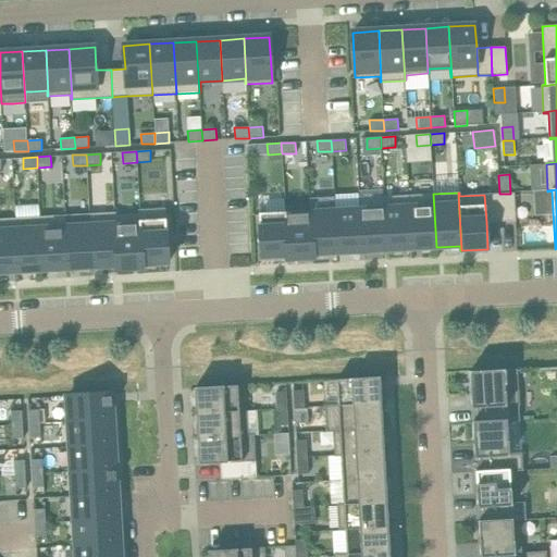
[(510,194),(499,194),(500,222),(516,221),(514,193),(510,194)]
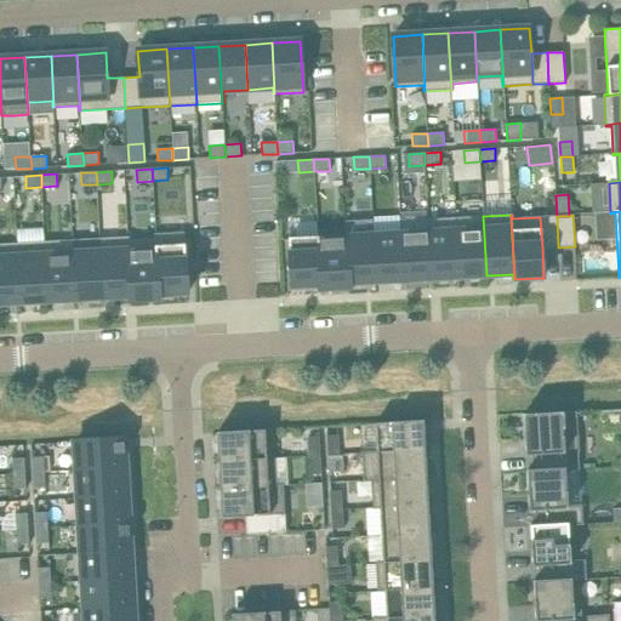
[(483,216),(456,218),(459,278),(486,275),(483,216)]
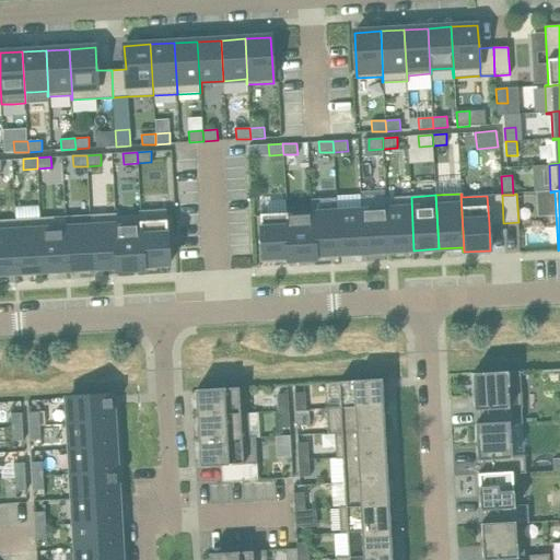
[(487,196),(489,223),(503,223),(502,195),(487,196)]
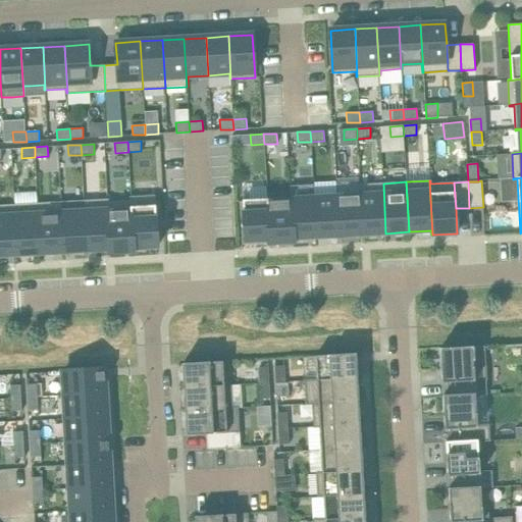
[(367,184),(360,185),(363,235),(385,233),(383,184),(367,184)]
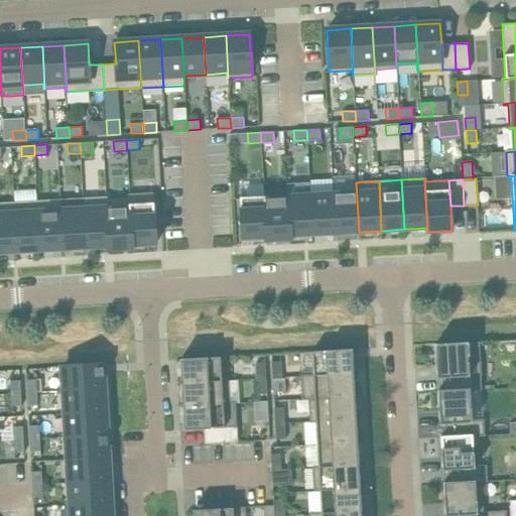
[(355,192),(334,194),(336,233),(359,232),(356,182),(355,182),(355,192)]
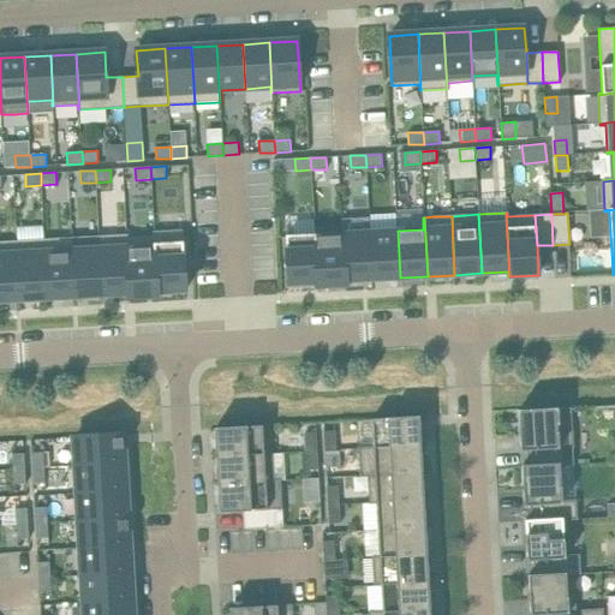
[(154,232),(157,297),(159,297),(159,292),(186,291),(183,231),(154,232)]
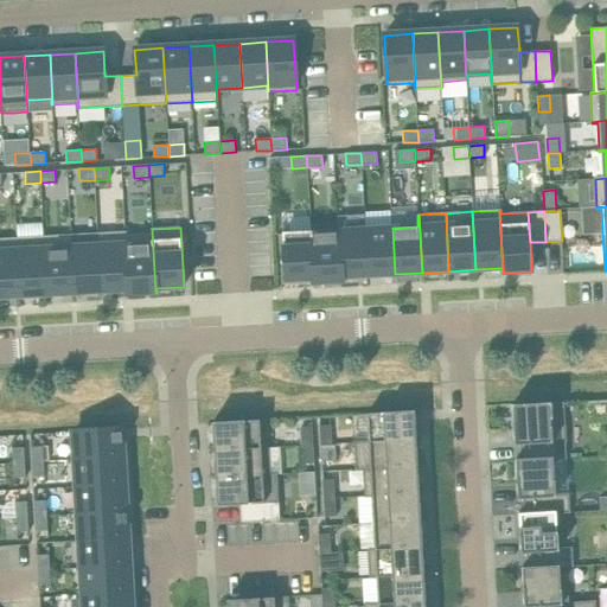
[(365,229),(368,276),(395,274),(393,228),(365,229)]
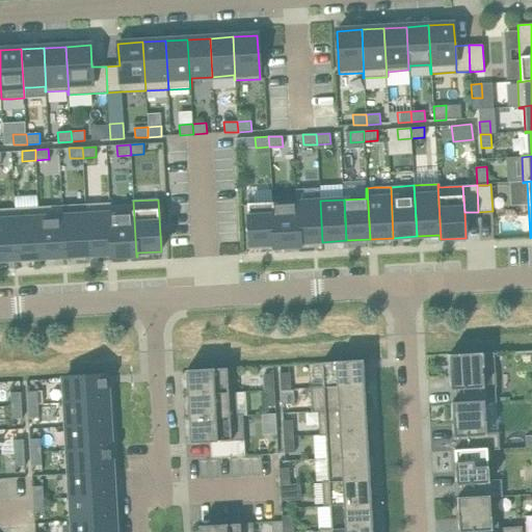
[(109,203),(112,258),(136,257),(133,201),(132,201),(132,205),(110,206),(110,203),(109,203)]
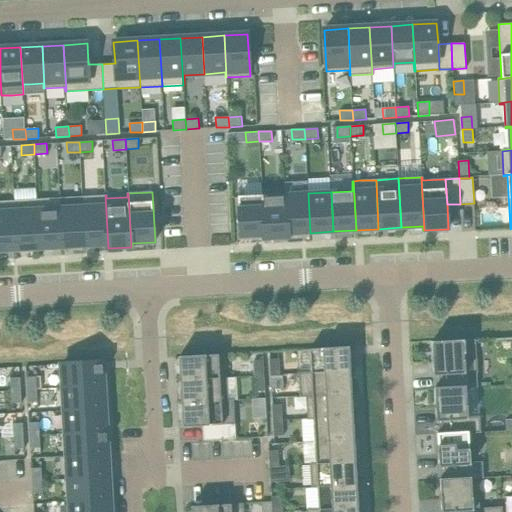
[(285,194),(288,238),(288,234),(310,233),(308,193),(285,194)]
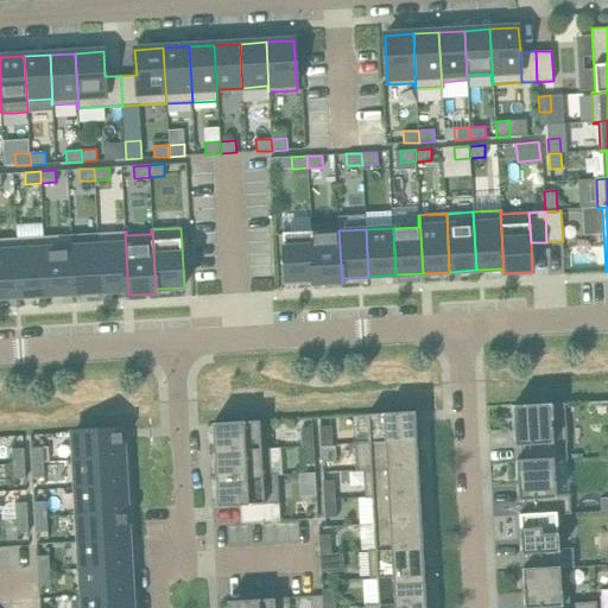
[(312,232),(311,232),(314,284),(342,283),(339,230),(337,230),(337,234),(312,235),(312,232)]
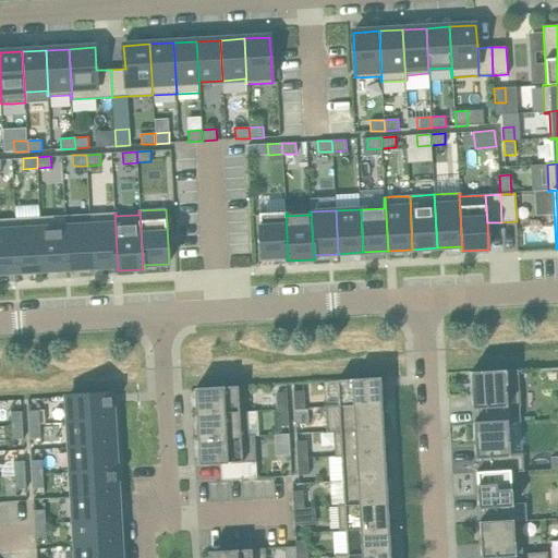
[(114,213),(89,215),(93,268),(117,266),(117,270),(118,270),(114,213)]
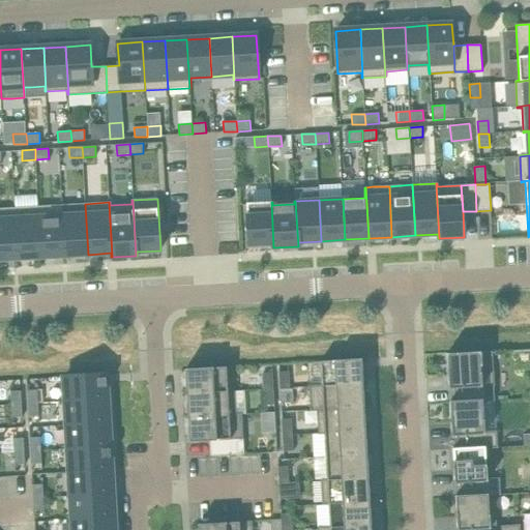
[(246,203),(248,245),(272,243),(273,247),(271,202),(246,203)]
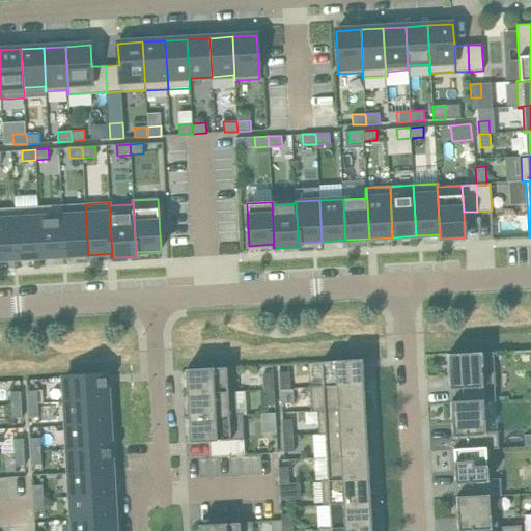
[(61,205),(64,256),(88,255),(85,204),(84,204),(85,214),(63,216),(62,205),(61,205)]
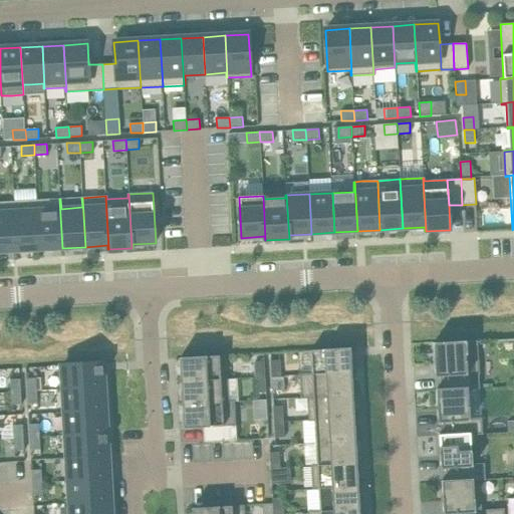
[(37,200),(39,249),(62,248),(59,199),(37,200)]
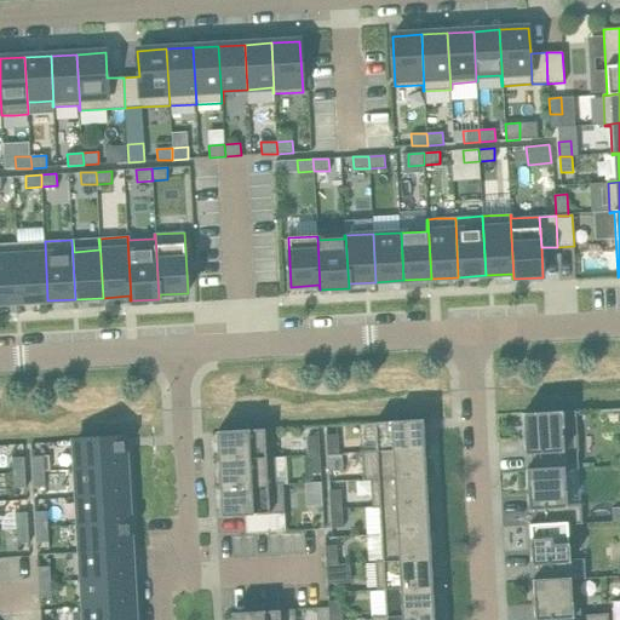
[(45,241),(17,244),(21,303),(47,300),(45,241)]
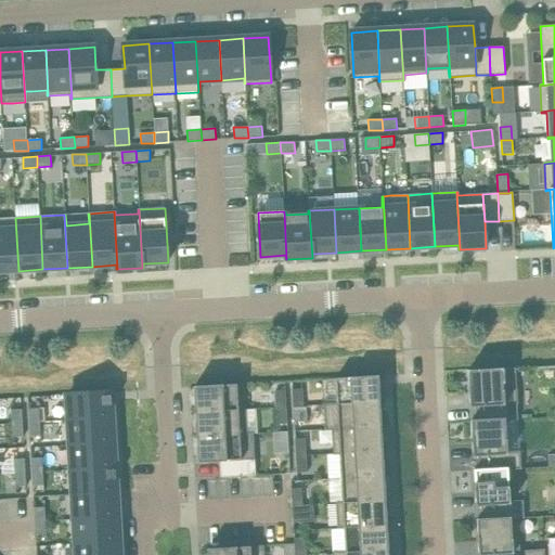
[(0,218),(0,271),(18,271),(15,218),(0,218)]
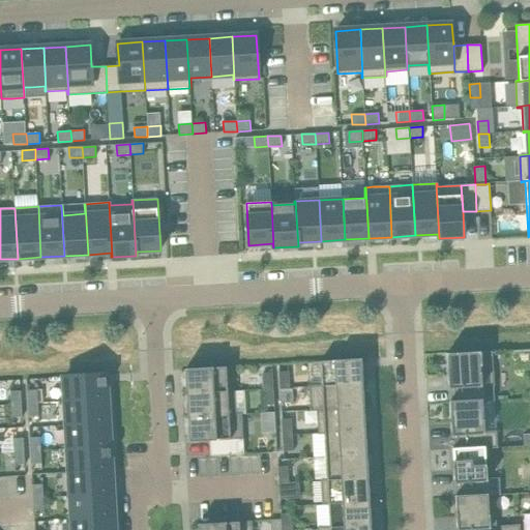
[(492,351),(447,354),(448,372),(447,372),(448,389),(453,389),(454,401),(450,402),(450,403),(494,400),(494,386),(494,372),(493,372),(492,351)]
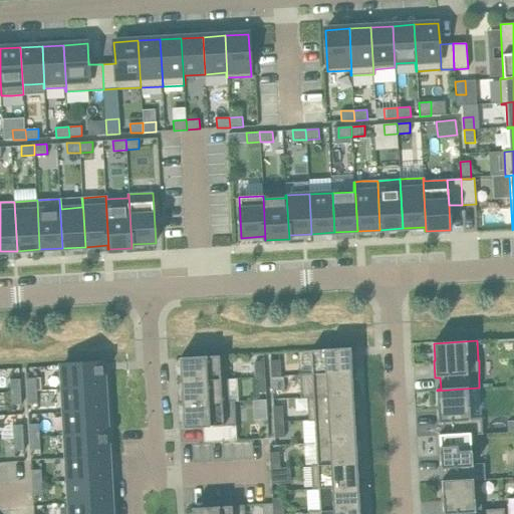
[(312,374),(352,371),(352,366),(351,351),(351,348),(311,350),(312,374)]
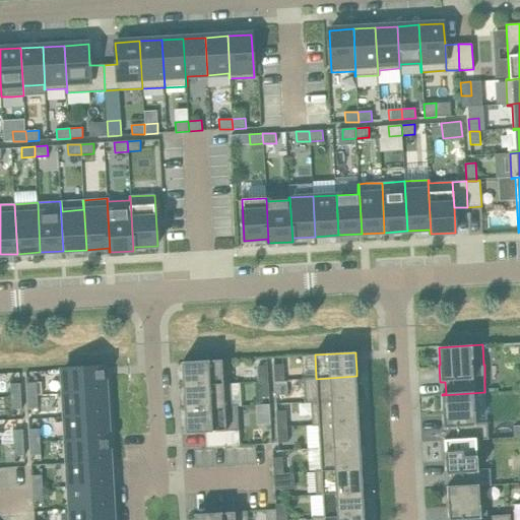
[(183,386),(184,386),(230,384),(228,360),(182,363),(183,386)]
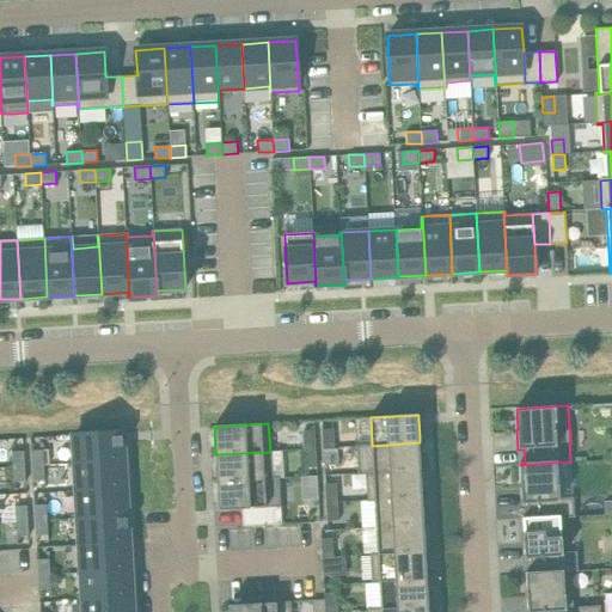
[(323,448),(334,448),(332,429),(320,430),(322,448),(323,448)]
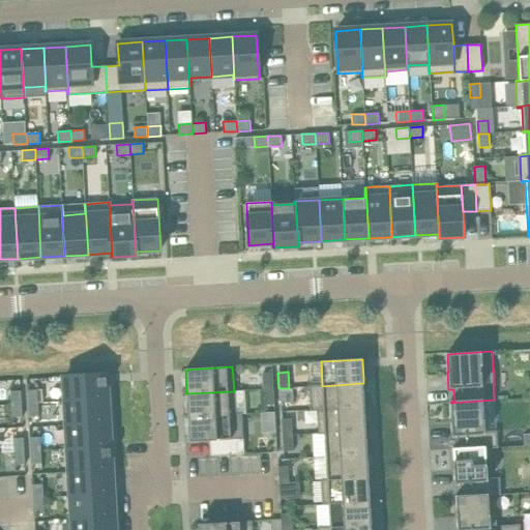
[(263,389),(273,389),(272,373),(262,374),(263,389)]
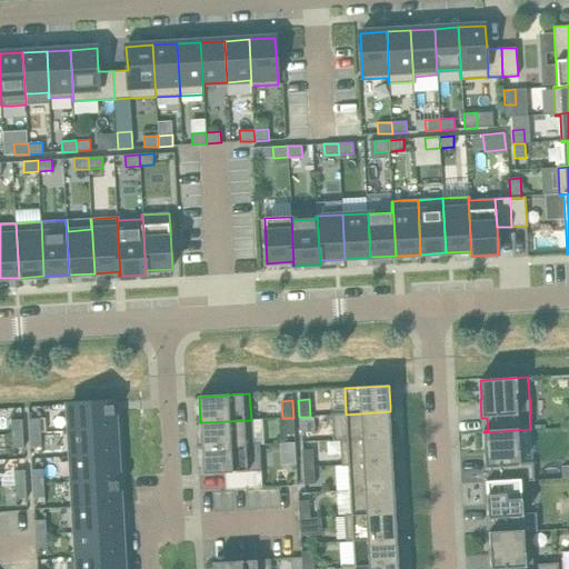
[(113,402),(69,405),(70,431),(115,428),(113,402)]
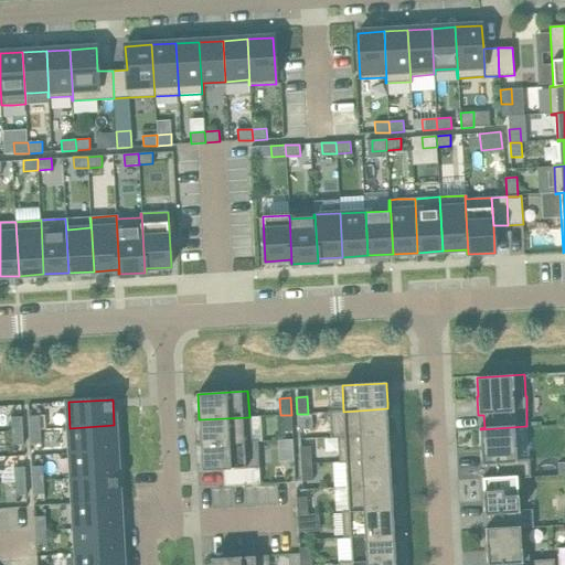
[(386,418),(386,409),(330,413),(331,437),(387,434),(388,434),(387,418),(386,418)]
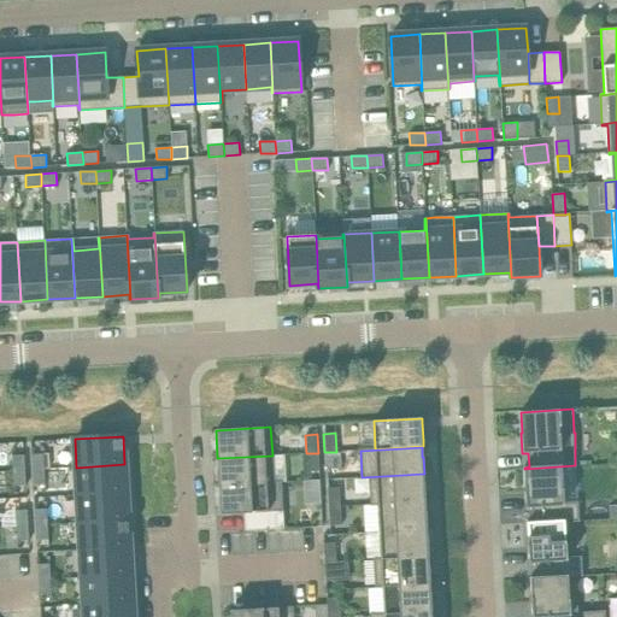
[(336,452),(325,452),(327,469),(340,469),(340,452),(338,452),(336,452)]
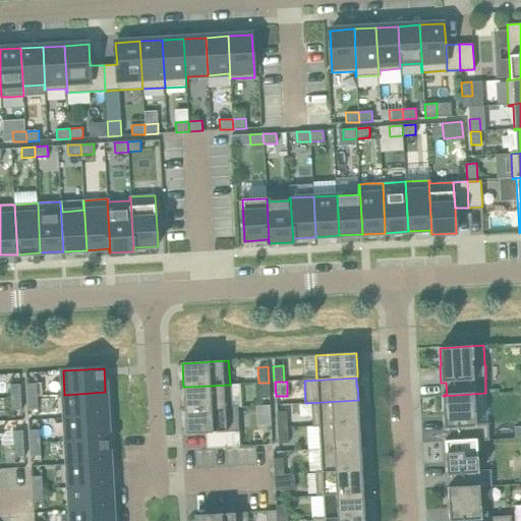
[(259,399),(270,398),(269,383),(258,383),(259,399)]
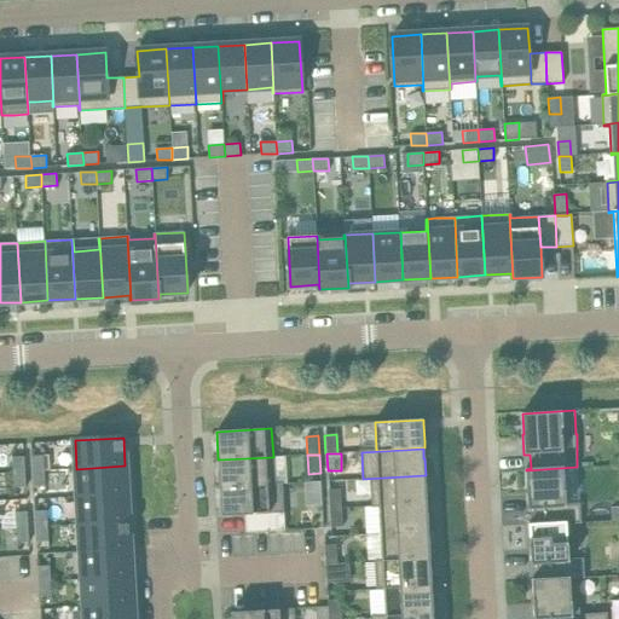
[(44,456),(32,456),(32,472),(45,470),(44,456)]
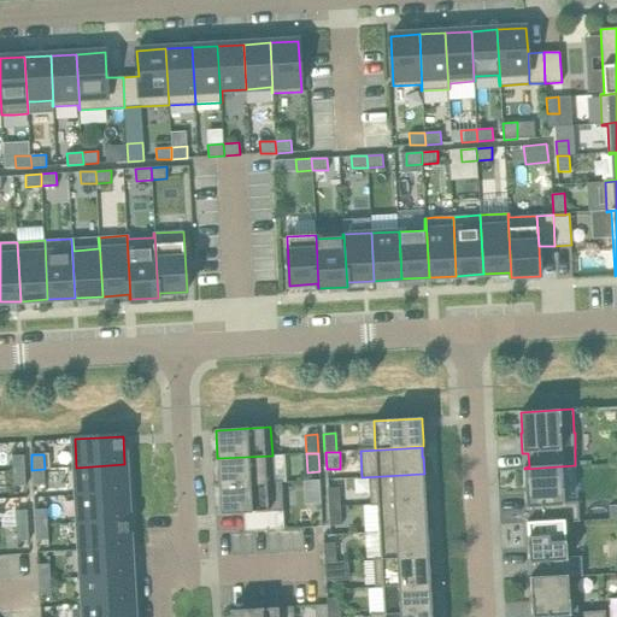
[(13,471),(25,470),(24,456),(12,456),(13,471)]
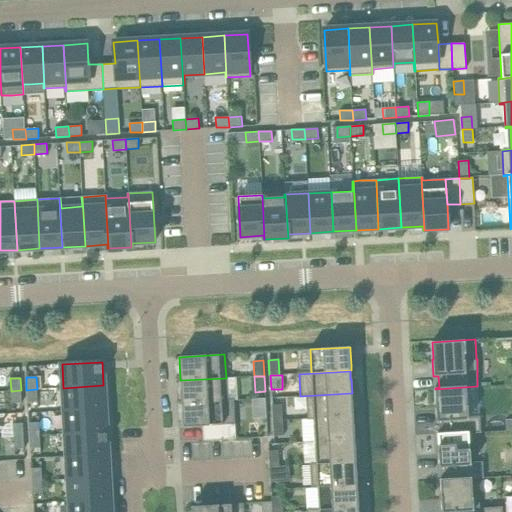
[(227,401),(226,378),(181,380),(181,388),(182,403),(227,401)]
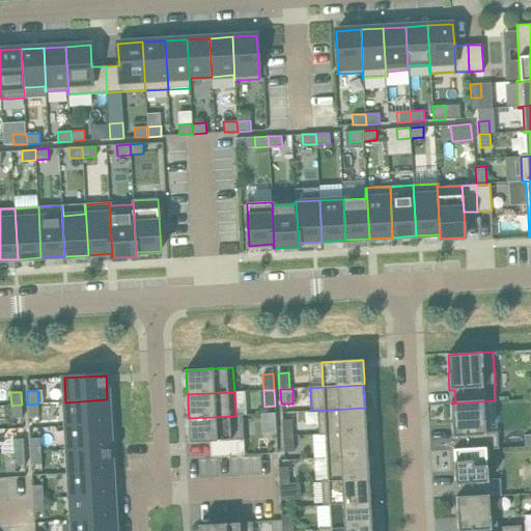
[(107,399),(65,402),(66,426),(109,423),(107,399)]
